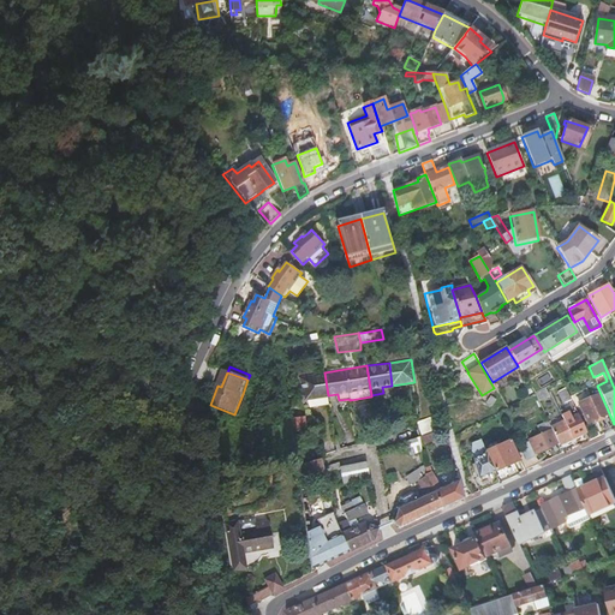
[(328,395),(324,372),(300,376),(306,400),(328,396),(328,395)]
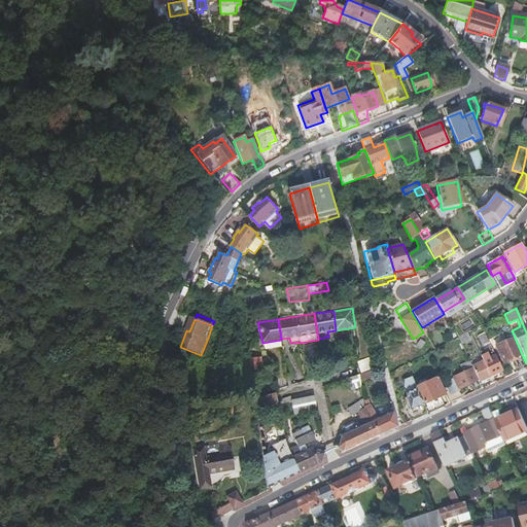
[(459,324),(462,331),(475,326),(470,319),(459,324)]
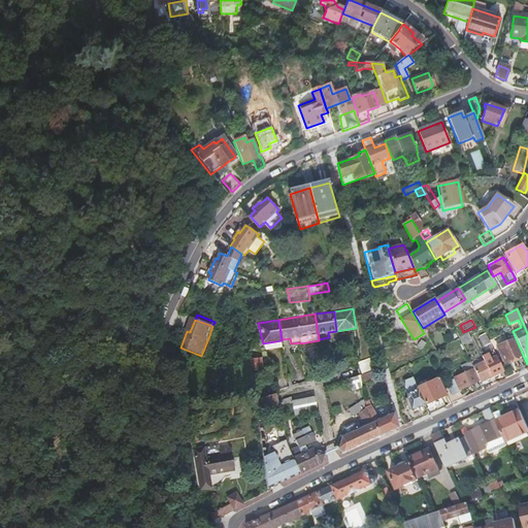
[(484,347),(490,343),(485,332),(479,335),(484,347)]
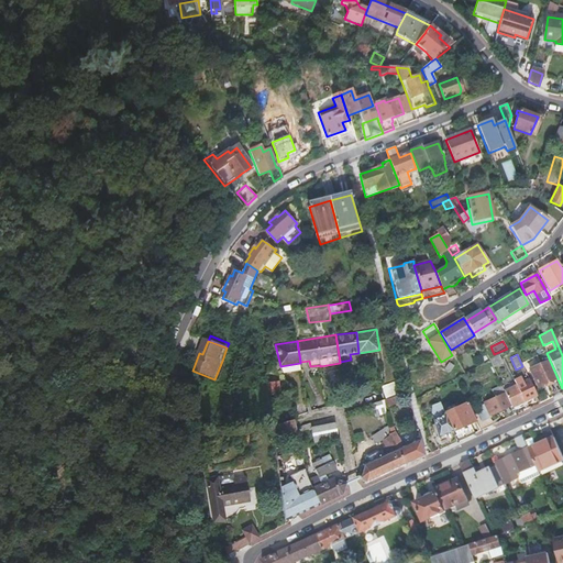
[(227,363),(222,361),(214,379),(220,382),(227,363)]
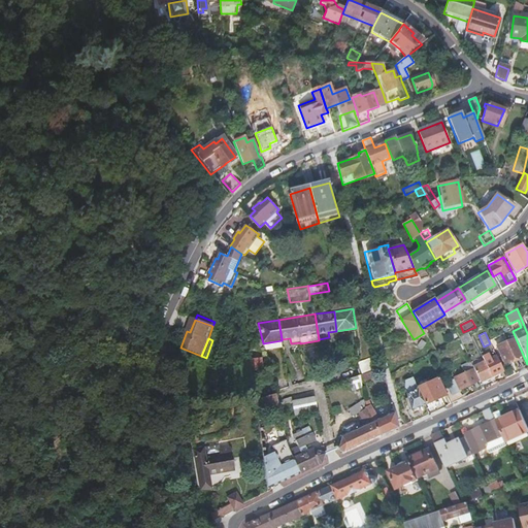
[(518,373),(527,368),(514,338),(497,347),(505,363),(512,360),(518,373)]
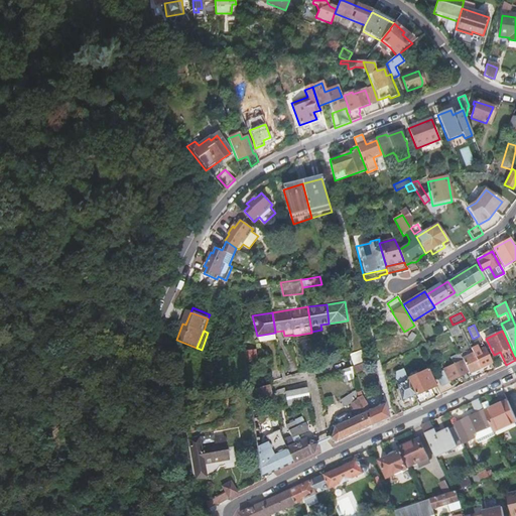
[(483,368),(491,364),(484,348),(462,359),(462,361),(468,373),(468,374),(477,370),(477,371),(481,372),(483,369),(483,368)]
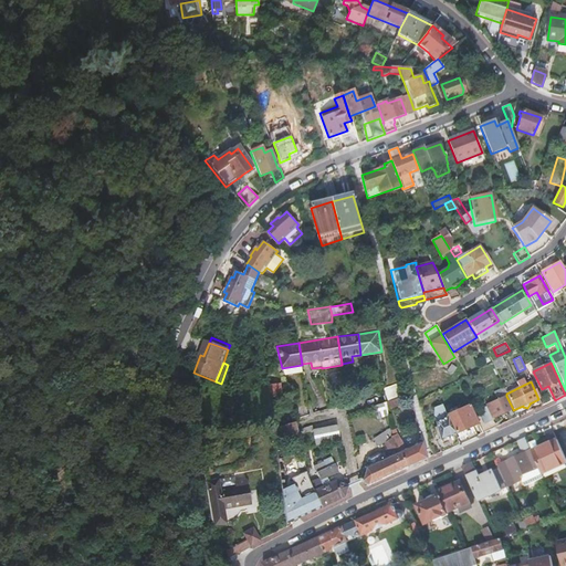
[(266,386),(268,397),(282,395),(281,384),(266,386)]
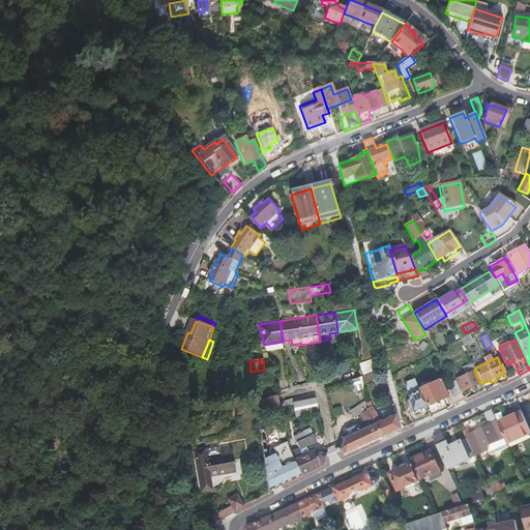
[(358,366),(361,377),(375,373),(371,359),(359,363),(360,365),(358,366)]
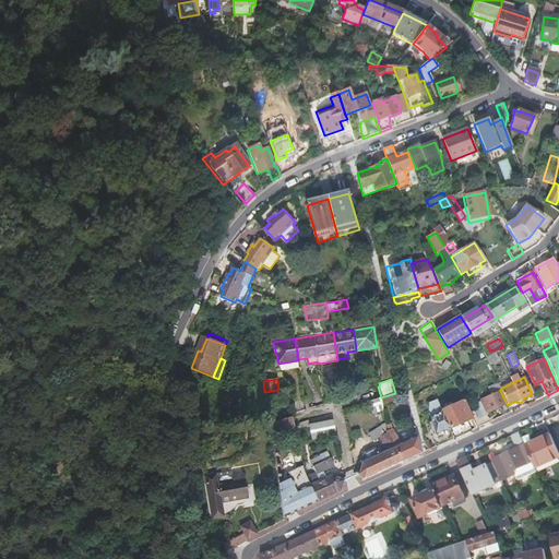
[(486,413),(507,404),(500,391),(498,392),(496,394),(480,401),(486,413)]
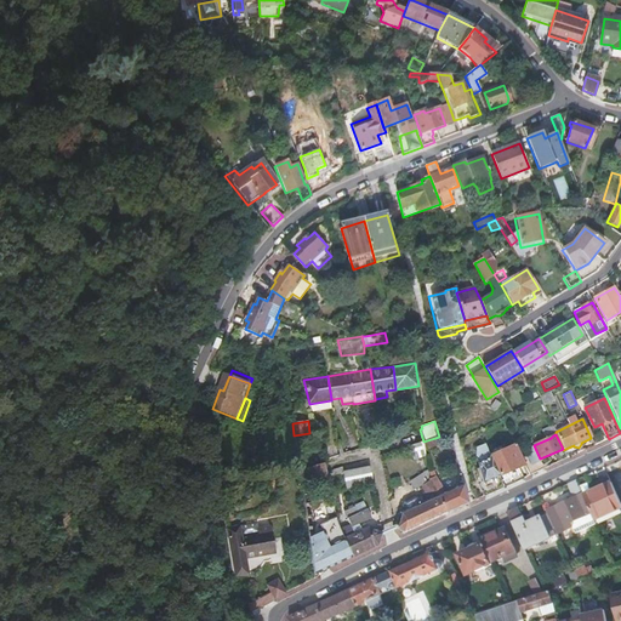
[(425,451),(423,442),(411,445),(412,455),(425,451)]
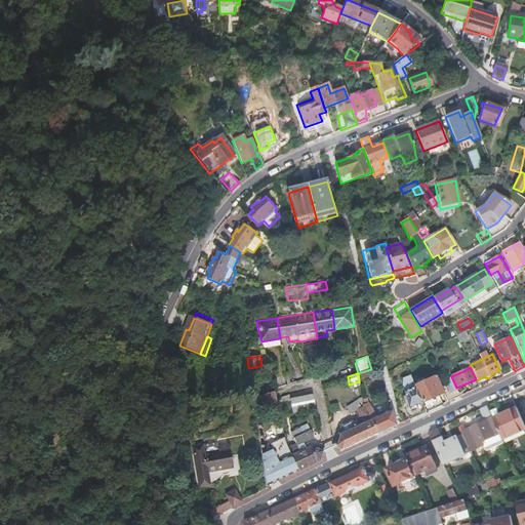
[(409,419),(426,412),(415,388),(410,375),(403,378),(405,386),(406,388),(405,395),(407,405),(403,406),(409,419)]
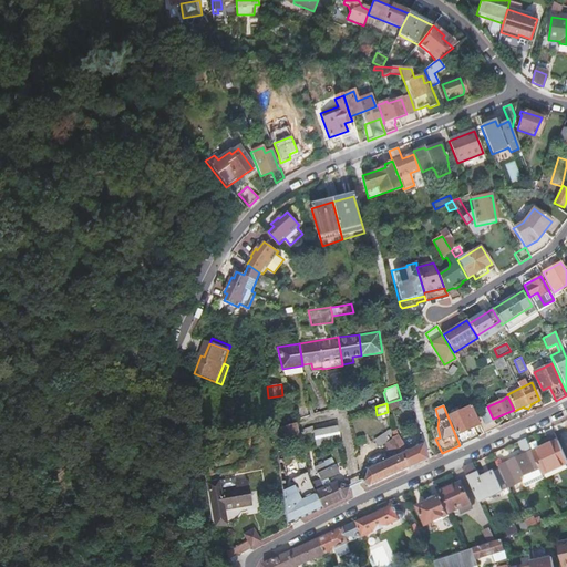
[(474,426),(478,425),(470,406),(461,411),(462,412),(449,419),(460,445),(477,436),(474,426)]
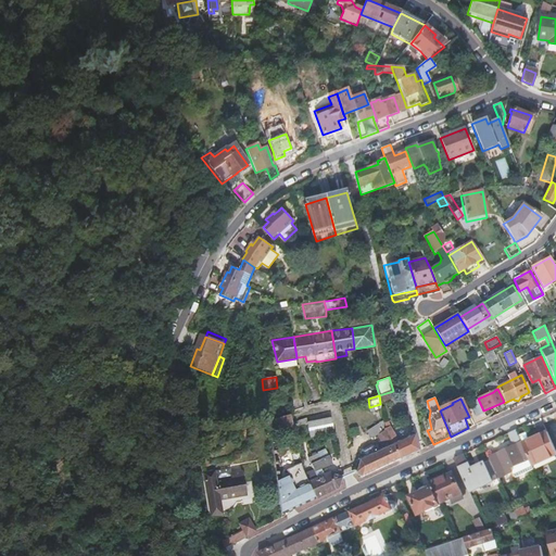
[(475,400),(466,403),(471,415),(480,412),(475,400)]
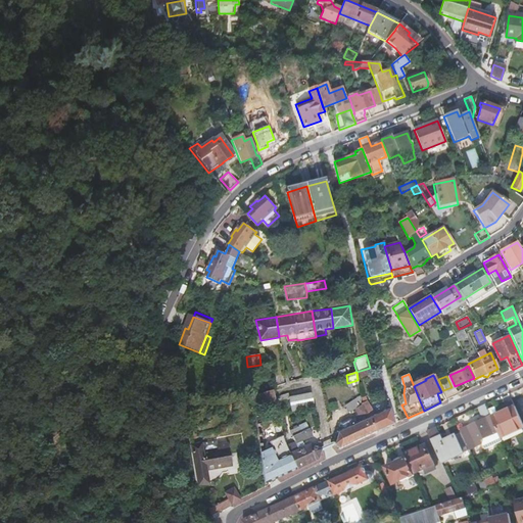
[(276,401),(276,397),(274,389),(251,396),(253,408),(276,401)]
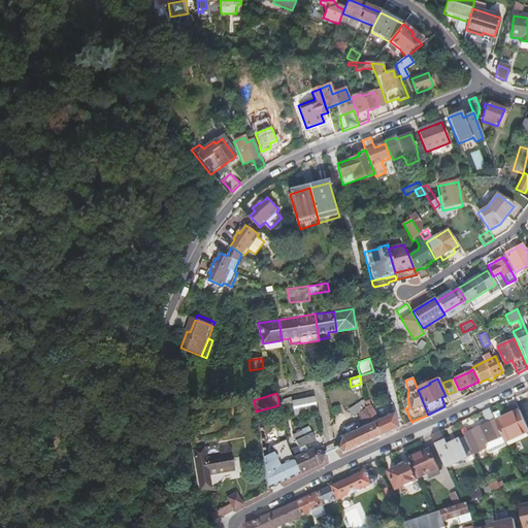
[(298,423),(319,416),(316,401),(295,408),(298,423)]
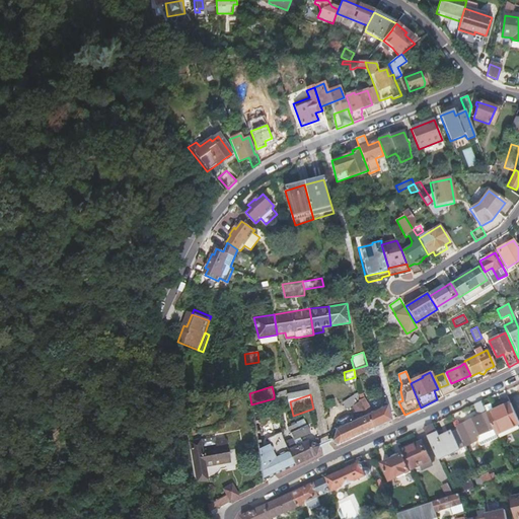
[(337,446),(373,429),(359,401),(355,395),(343,402),(347,409),(353,405),(359,418),(350,422),(348,418),(346,418),(339,421),(339,422),(341,427),(335,429),(332,429),(334,432),(336,434),(332,439),(331,439),(330,439),(328,440),(327,441),(328,443),(329,442),(332,442),(334,443),(336,444),(337,446)]
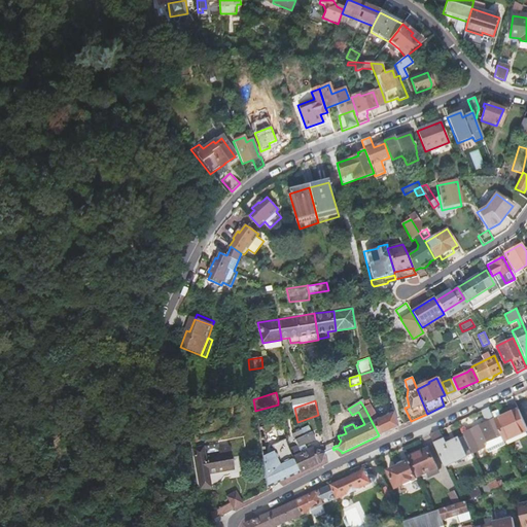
[(397,427),(393,412),(376,420),(376,411),(372,403),(364,408),(379,435),(397,427)]
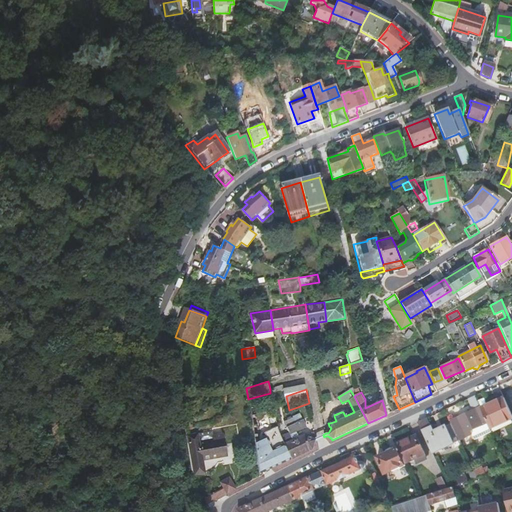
[(488,424),(481,409),(476,398),(476,396),(468,400),(473,411),(451,421),(459,437),(488,424)]
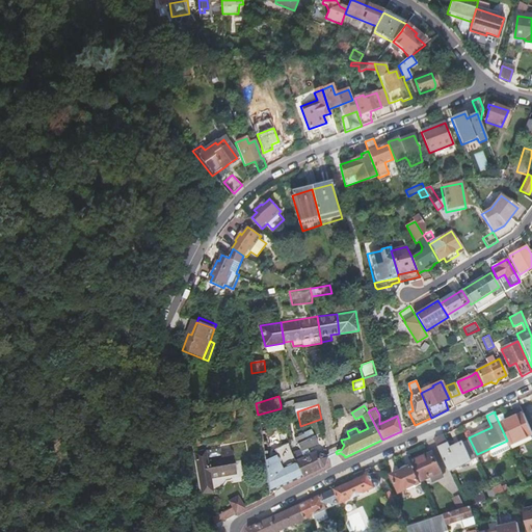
[(509,446),(531,435),(531,430),(525,414),(500,425),(507,441),(509,446)]
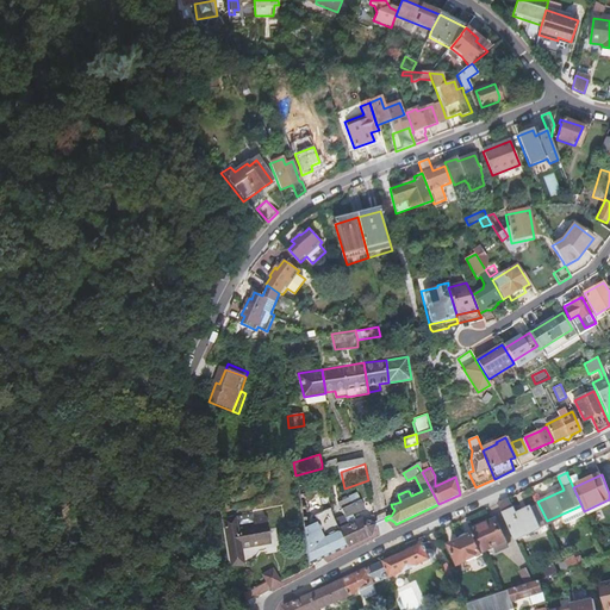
[(504,515),(516,540),(540,529),(530,509),(516,515),(509,499),(499,504),(504,515)]
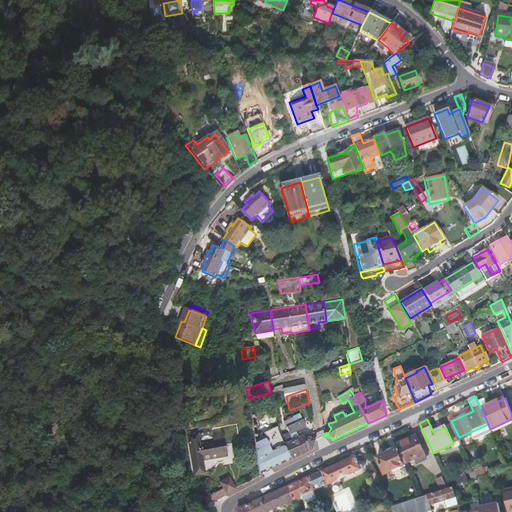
[(261,473),(291,459),(284,445),(279,431),(278,427),(265,434),(267,439),(256,445),(261,473)]
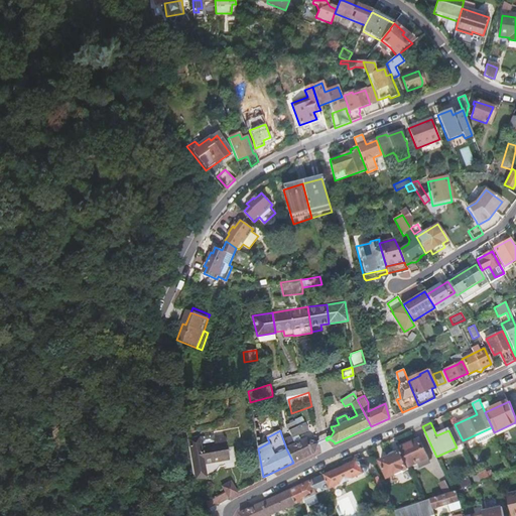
[(293,463),(313,453),(313,450),(313,448),(315,446),(317,444),(319,443),(319,441),(317,441),(315,442),(315,443),(314,443),(312,443),(310,442),(308,441),(306,439),(300,441),(298,436),(292,438),(294,444),(286,448),(293,463)]
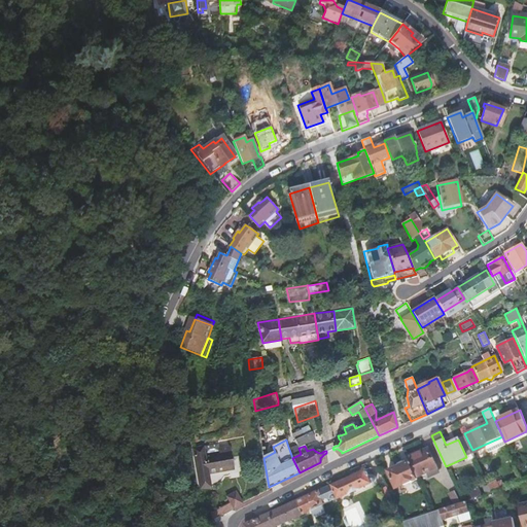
[(408,458),(403,448),(396,451),(403,464),(388,471),(396,489),(418,480),(417,478),(408,458)]
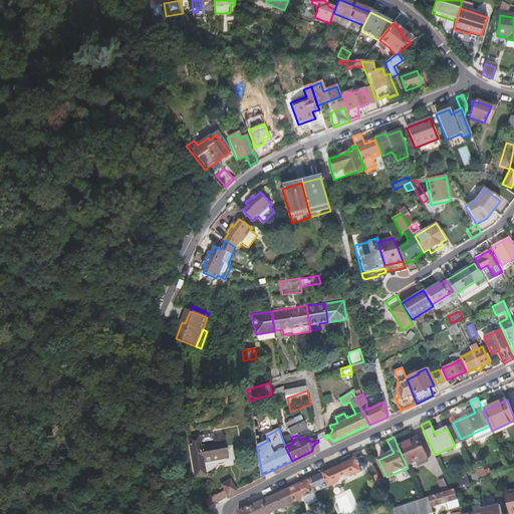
[(398,447),(407,466),(418,461),(419,463),(429,459),(419,438),(398,447)]
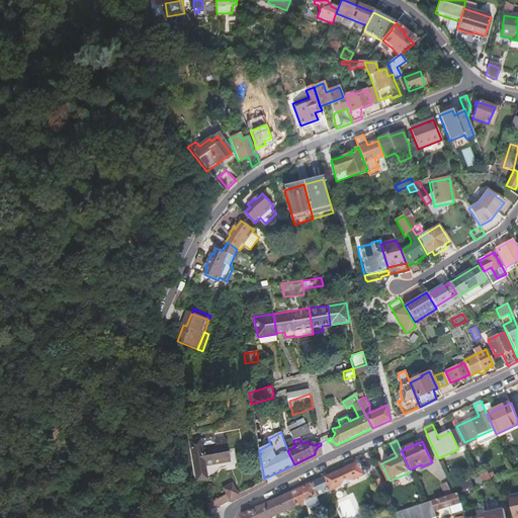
[(188,450),(196,491),(207,490),(205,476),(230,472),(228,450),(218,451),(219,455),(203,457),(202,448),(188,450)]
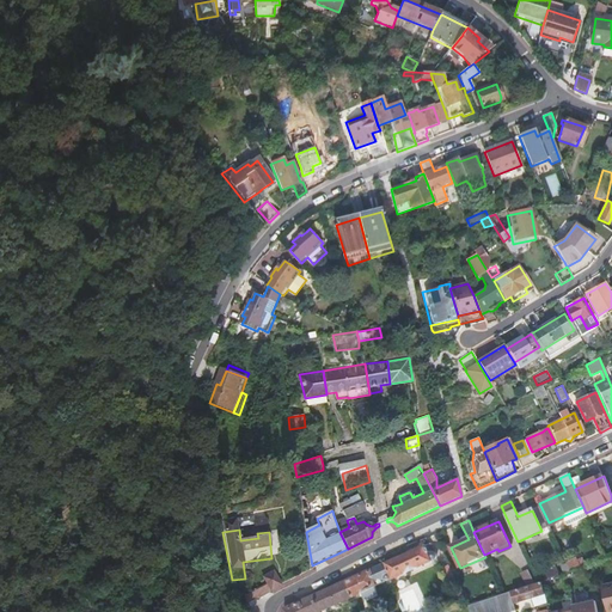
[(444,573),(452,569),(435,534),(426,539),(430,548),(435,546),(444,564),(440,565),(444,573)]
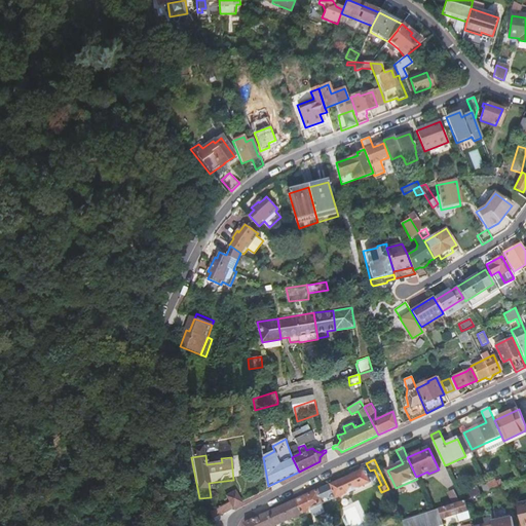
[(318,491),(322,503),(331,499),(332,499),(333,499),(335,499),(336,498),(337,497),(337,498),(371,483),(371,482),(372,482),(373,482),(374,482),(375,481),(375,480),(376,480),(376,479),(376,478),(375,478),(375,477),(375,476),(374,476),(373,475),(372,475),(371,475),(370,475),(370,476),(369,476),(369,477),(368,477),(365,470),(318,491)]
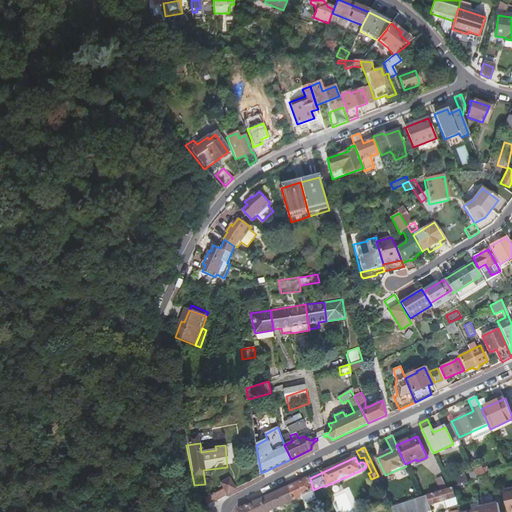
[(206,498),(208,505),(218,499),(234,490),(227,478),(218,483),(222,489),(212,494),(211,494),(211,495),(206,498)]
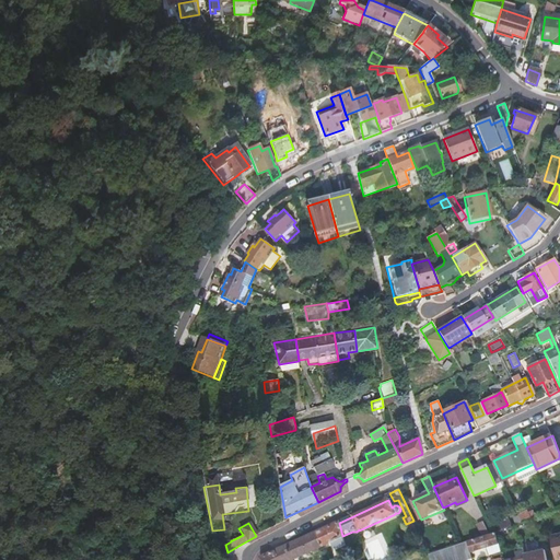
[(337,549),(346,546),(342,536),(339,523),(316,533),(323,547),(328,559),(331,559),(326,546),(331,543),(334,549),(337,549)]
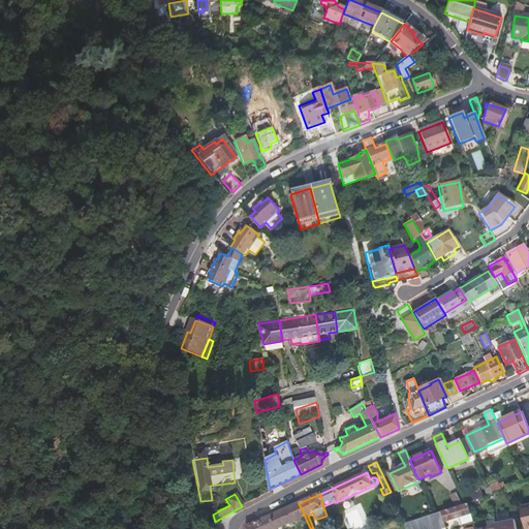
[(277,528),(305,517),(299,503),(247,526),(246,528),(245,528),(277,528)]
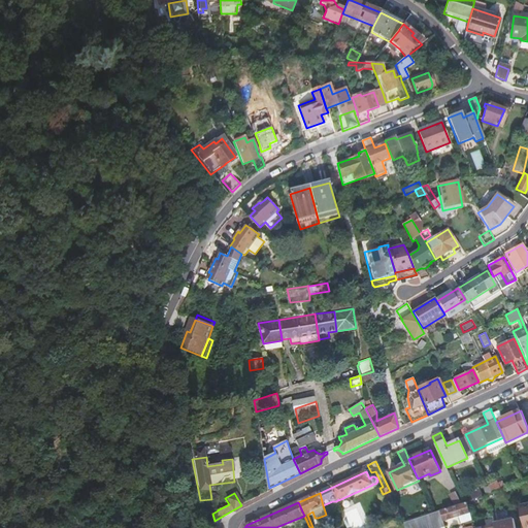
[(467,503),(441,510),(443,522),(470,514),(467,503)]
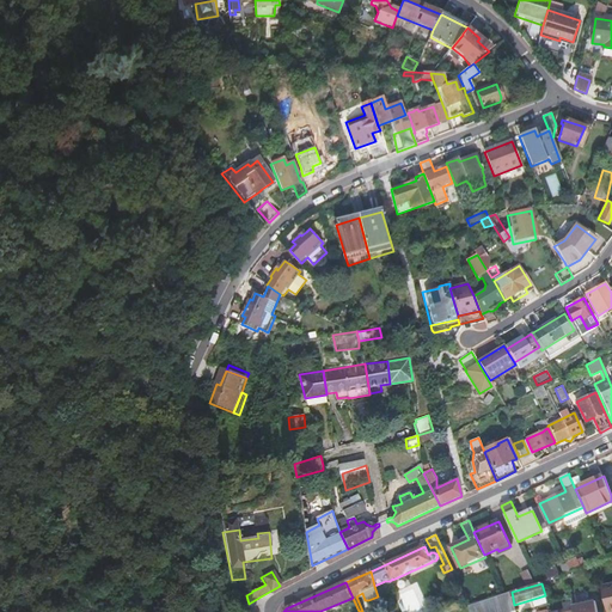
[(457,603),(465,598),(459,585),(451,589),(457,603)]
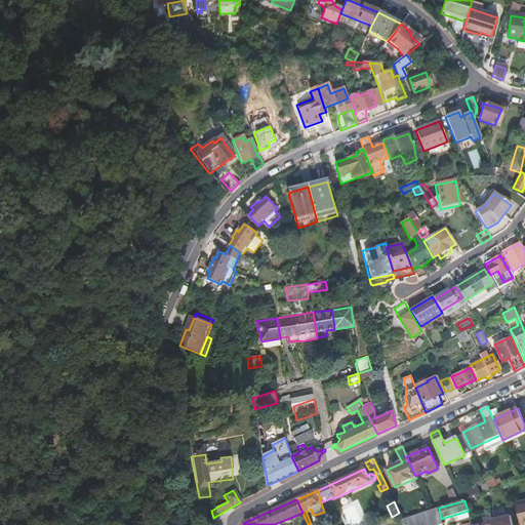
[(441,519),(439,508),(432,511),(403,520),(402,521),(403,524),(437,524),(443,524),(441,519)]
